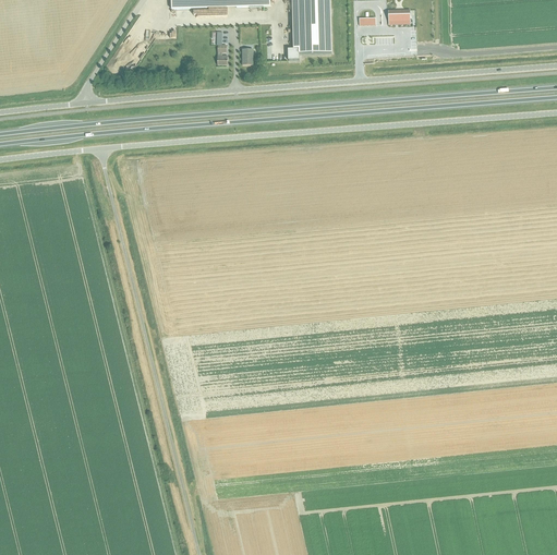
[(291,0),(292,47),(287,47),(287,58),(298,58),(298,52),(330,51),(329,0),(291,0)]
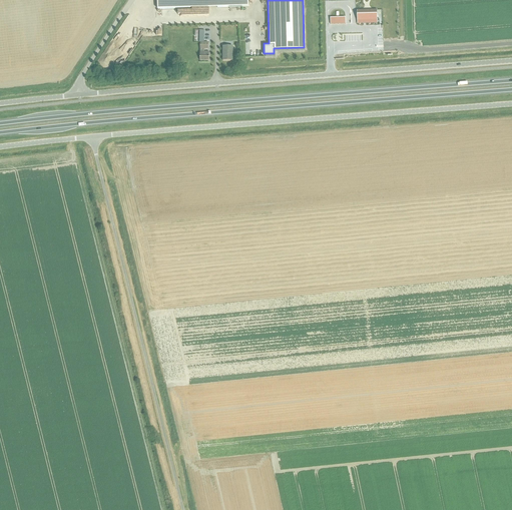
[(376,17),(376,7),(364,7),(356,7),(356,17),(364,17),(376,17)]
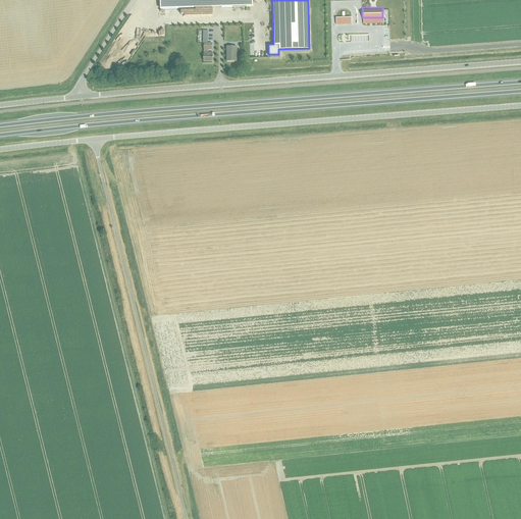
[(207,28),(202,28),(202,40),(203,41),(202,59),(212,59),(212,50),(206,50),(206,47),(210,47),(210,40),(207,40),(207,28)]
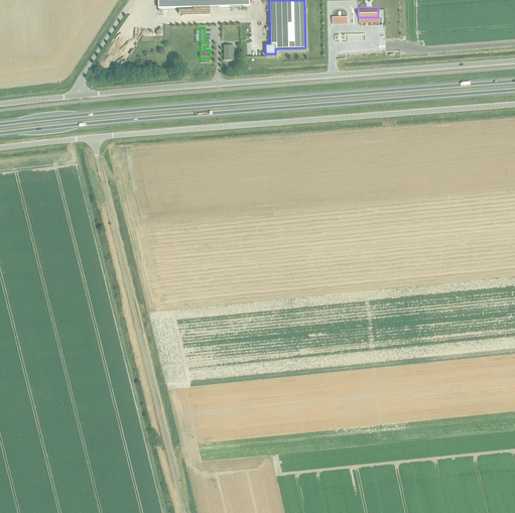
[(223,44),(223,58),(233,58),(233,44),(223,44)]
